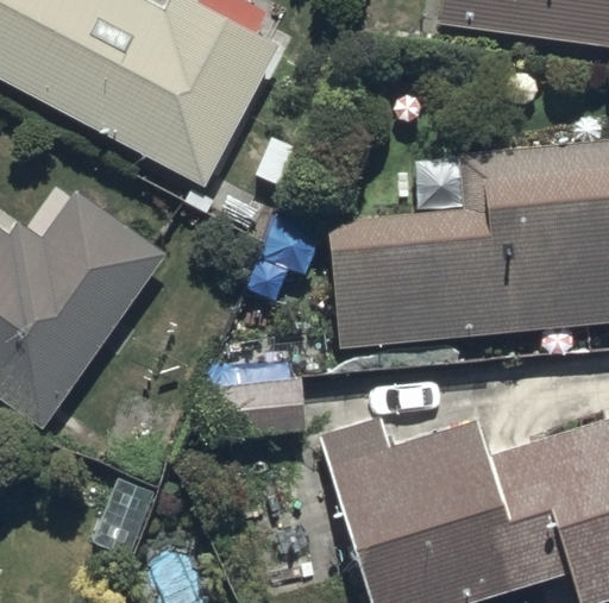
[(0,0),(0,79),(203,188),(281,43),(194,0),(170,0),(163,12),(142,0),(0,0)]
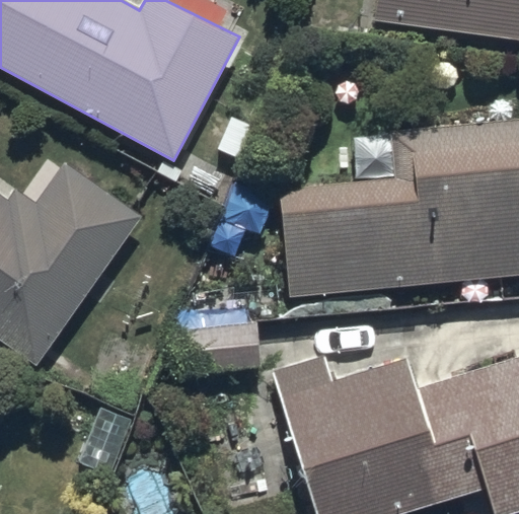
[(518,0),(377,0),(375,18),(518,41),(518,0)]
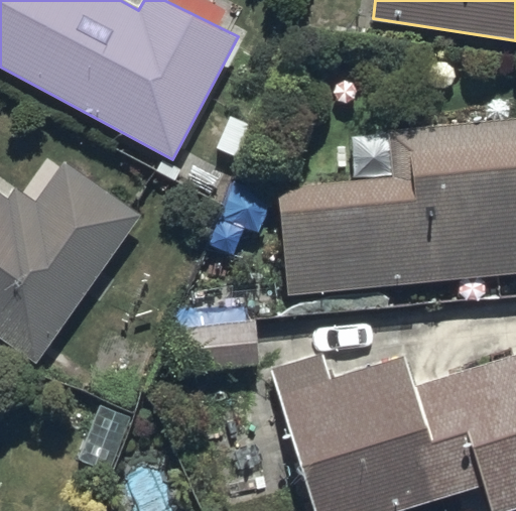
[(275,185),(285,296),(515,274),(515,115),(382,128),(387,175),(275,185)]
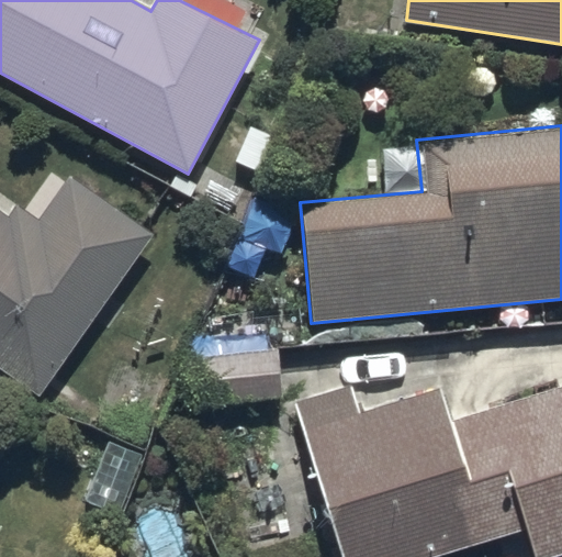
[(0,372),(38,400),(152,235),(69,178),(40,220),(19,205),(8,218),(0,212),(0,372)]
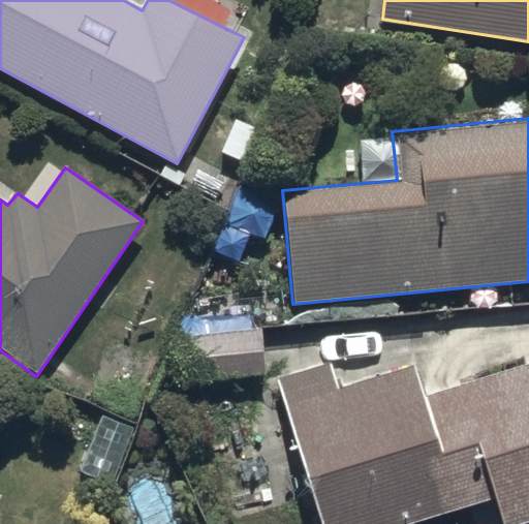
[(174,335),(178,384),(263,376),(259,328),(174,335)]
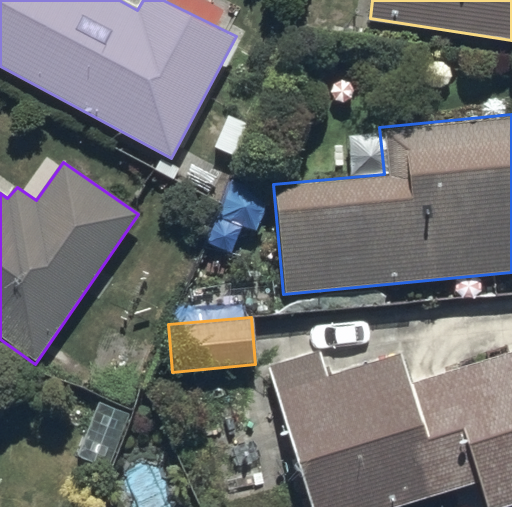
[(319,352),(269,368),(311,506),(390,506),(482,478),(491,506),(505,506),(511,504),(511,349),(411,381),(401,351),(326,375),(319,352)]
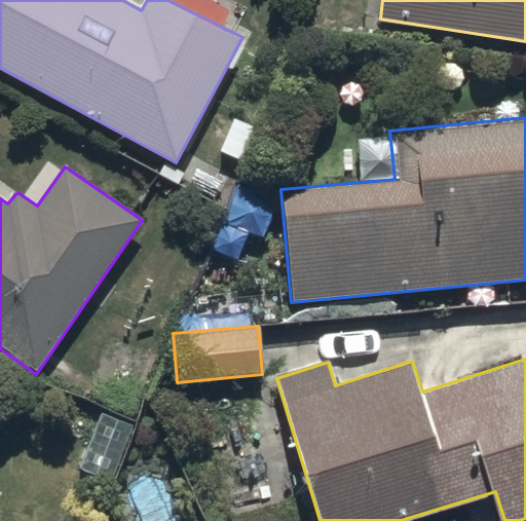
All buildings are outlined.
